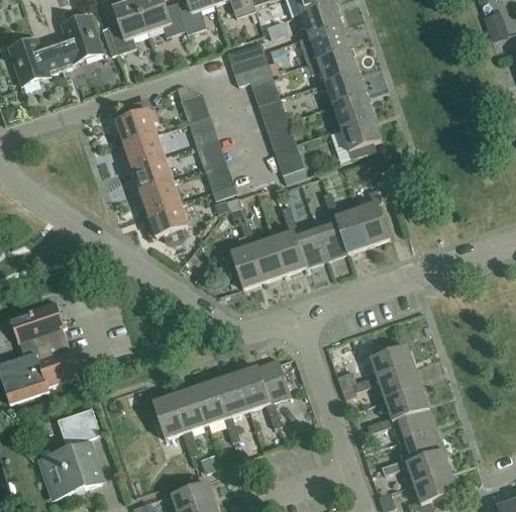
[(147,32),(136,0),(112,8),(117,22),(107,26),(116,54),(135,47),(132,37),(147,32)]
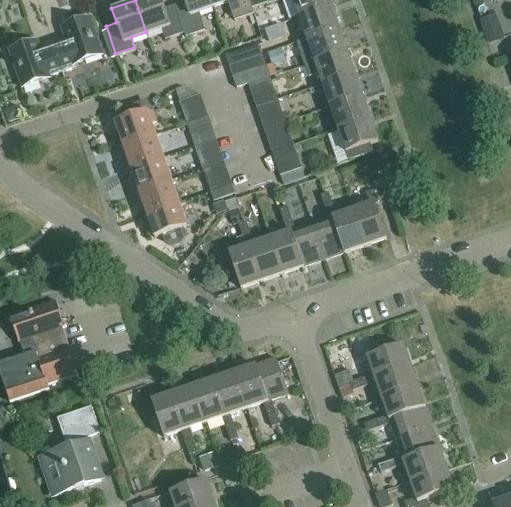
[(135,0),(146,32),(161,27),(164,36),(183,30),(174,3),(163,6),(161,0),(135,0)]
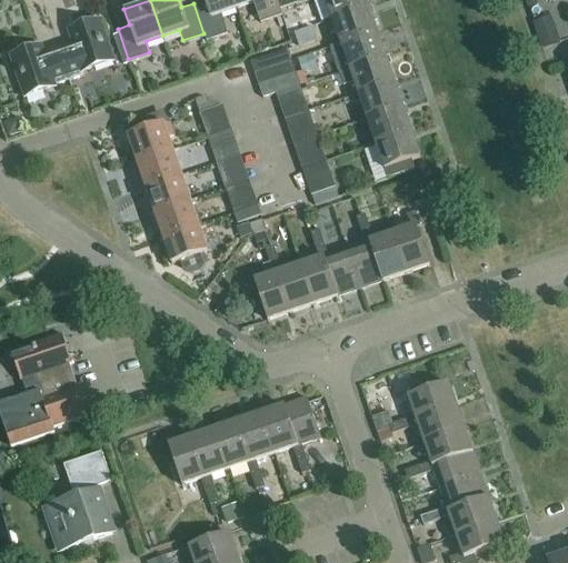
[(193,3),(203,33),(206,38),(226,30),(219,11),(236,6),(233,0),(202,0),(193,3)]
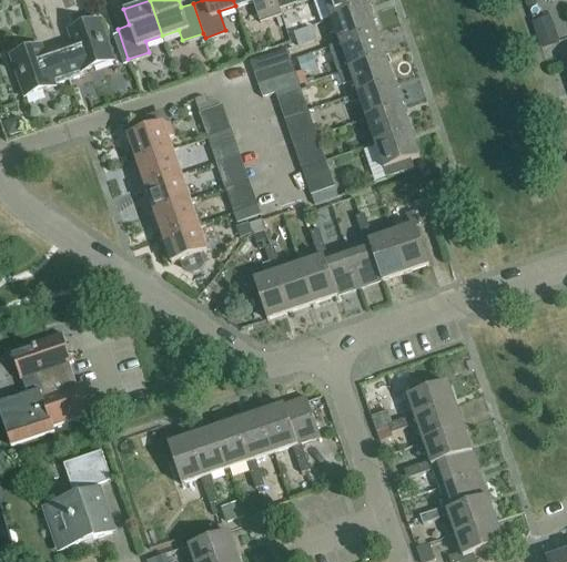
[(279,6),(276,0),(233,0),(235,6),(249,0),(252,0),(259,19),(281,11),(279,6)]
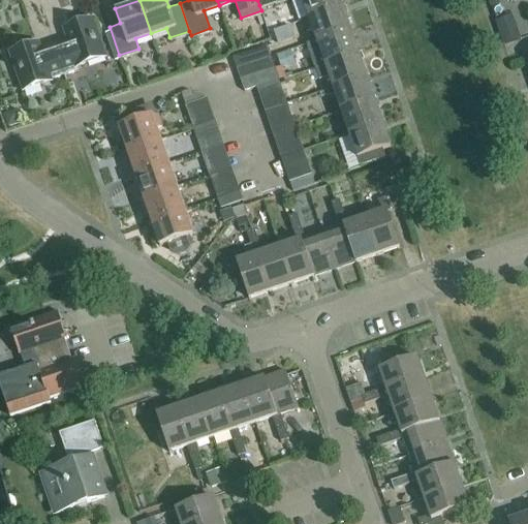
[(308,14),(342,3),(341,0),(303,0),(308,13),(308,14)]
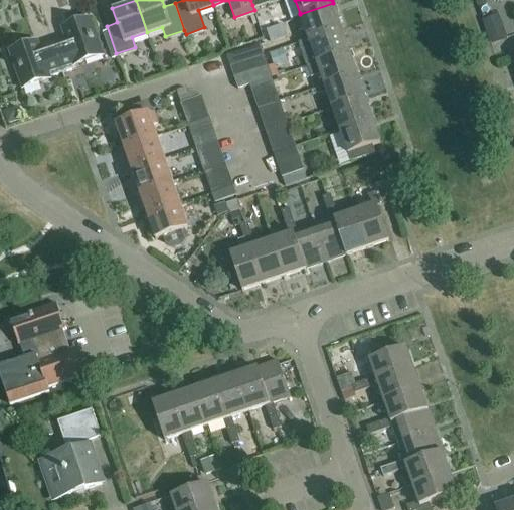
[(304,24),(308,35),(308,36),(340,25),(333,3),(300,14),(300,13),(294,15),(298,26),(304,24)]
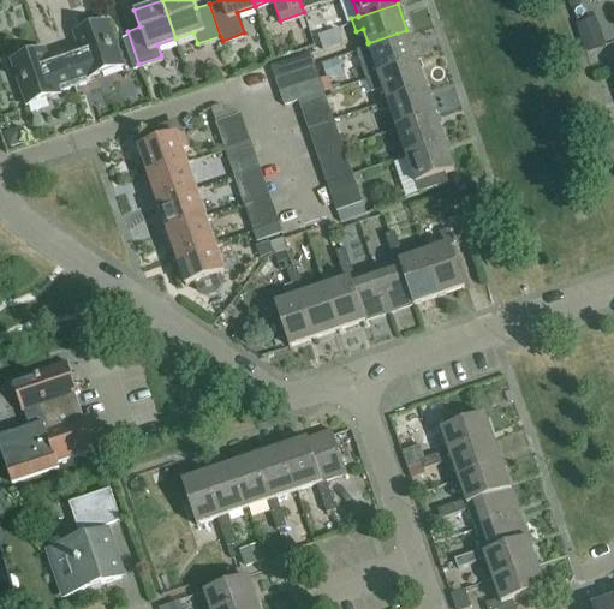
[(61,48),(73,82),(90,77),(88,72),(121,61),(107,18),(73,30),(77,42),(61,48)]
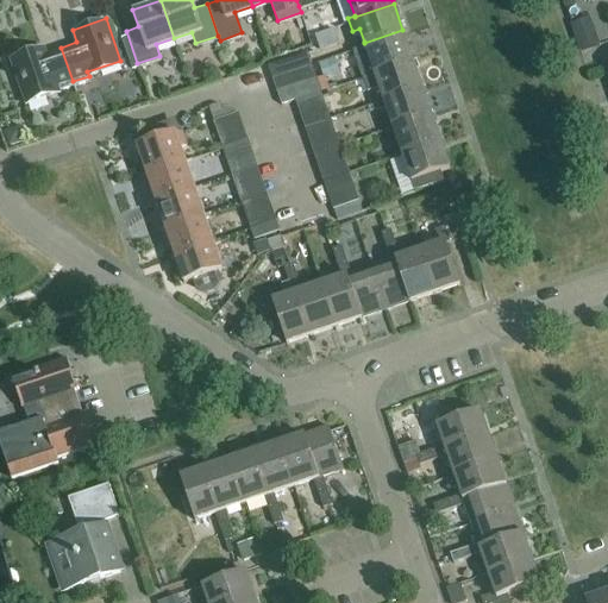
[(580,46),(580,48),(600,42),(595,29),(576,36),(580,46)]
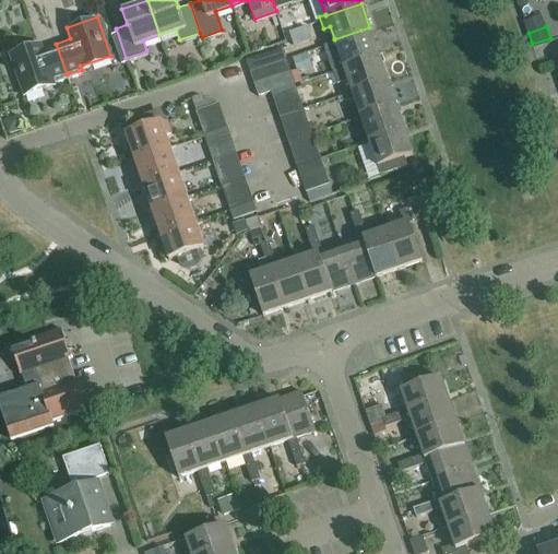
[(287,33),(292,47),(311,42),(307,27),(287,33)]
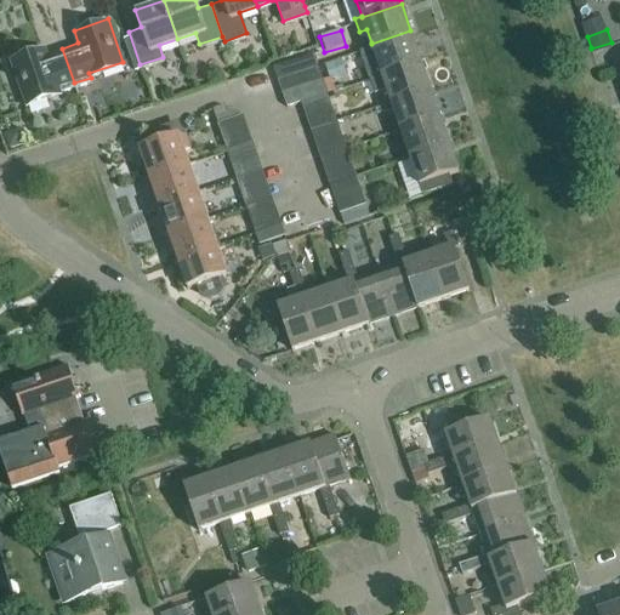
[(420,58),(410,30),(371,44),(371,43),(359,47),(369,77),(420,58)]
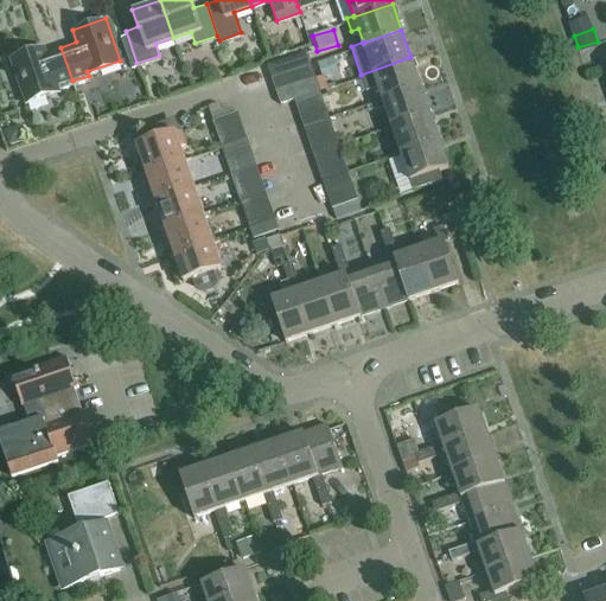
[(72,81),(61,48),(46,52),(44,45),(10,57),(25,100),(58,88),(58,87),(72,81)]
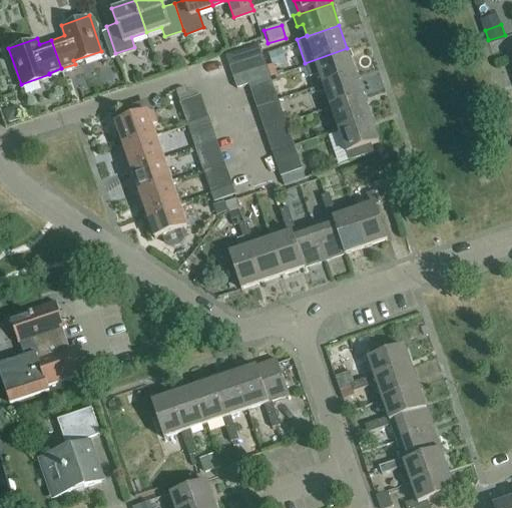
[(230,64),(263,52),(259,41),(226,52),(230,64)]
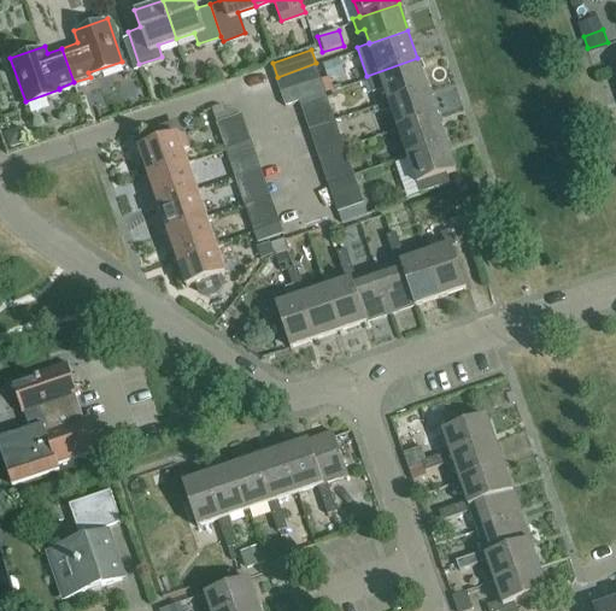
[(388,98),(427,84),(417,58),(367,76),(371,89),(383,84),(388,98)]
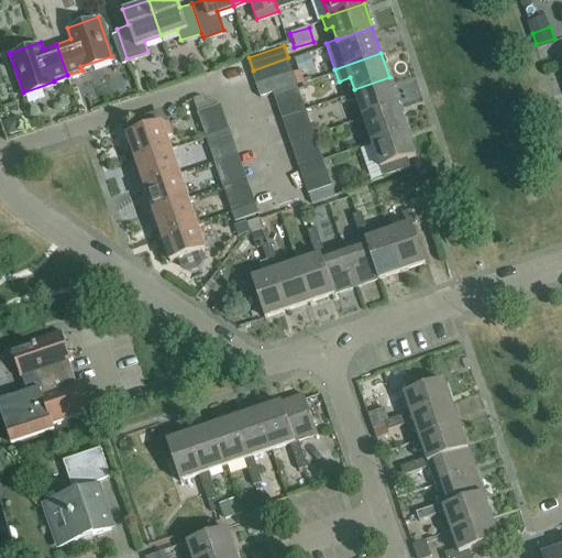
[(288,57),(253,70),(256,81),(291,69),(288,57)]
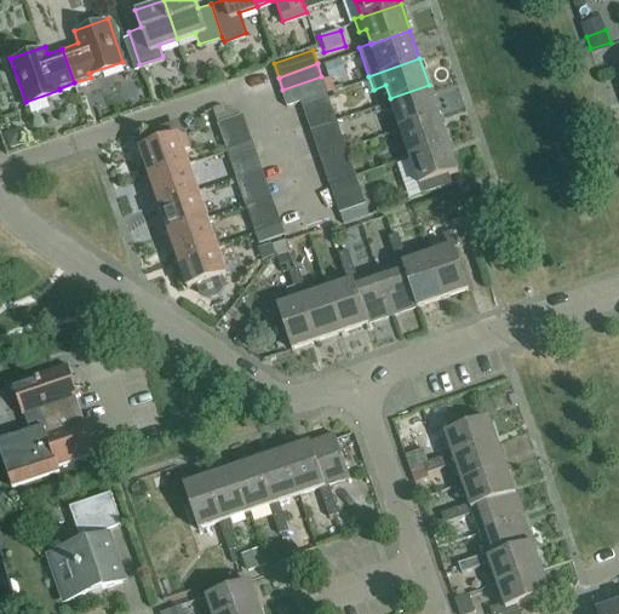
[(321,76),(282,90),(287,103),(301,98),(302,103),(327,93),(326,90),(321,76)]
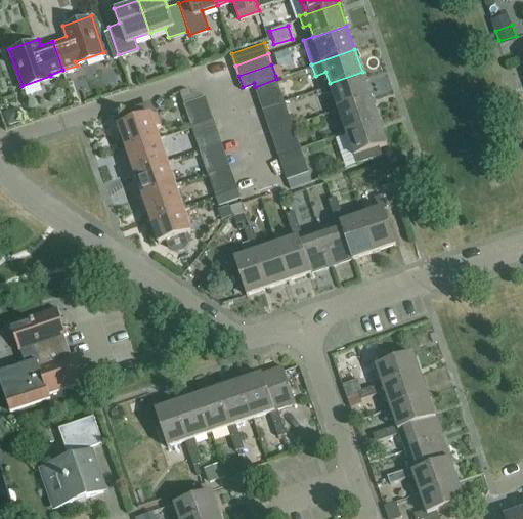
[(330,83),(337,106),(371,95),(362,72),(330,83)]
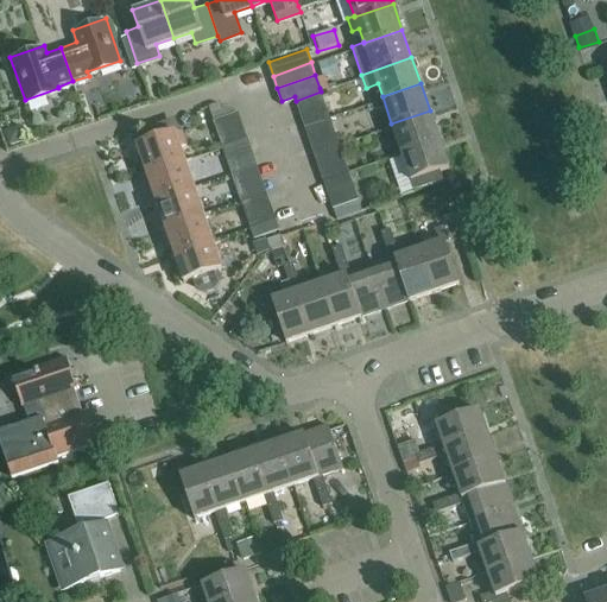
[(302,114),(304,125),(330,116),(327,106),(302,114)]
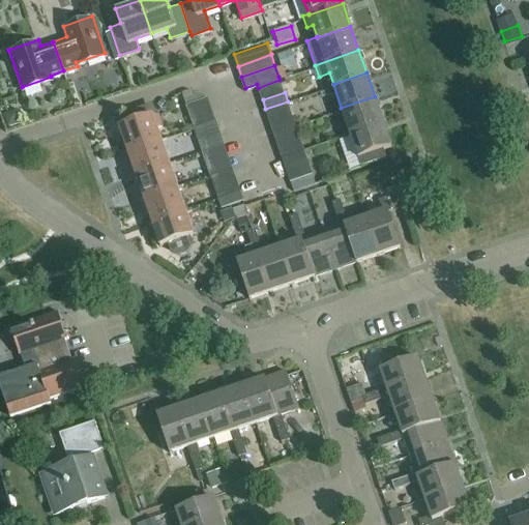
[(185,103),(188,111),(210,104),(207,95),(185,103)]
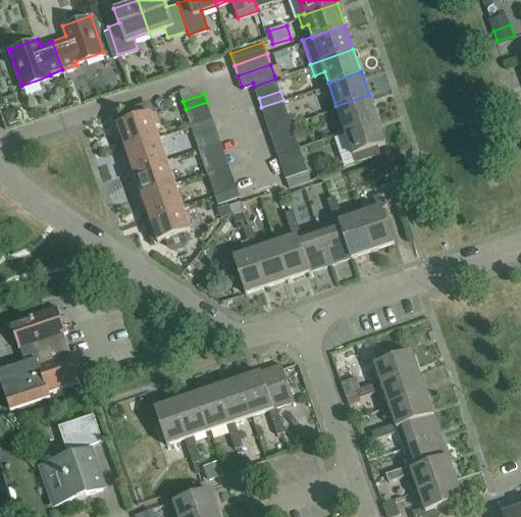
[(369,95),(335,106),(344,130),(377,118),(369,95)]
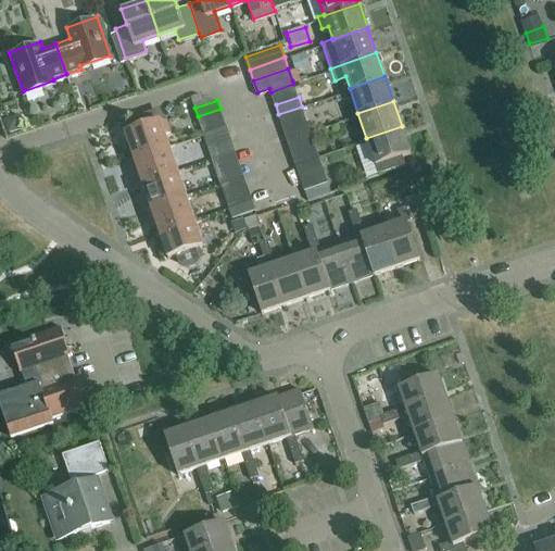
[(160,119),(125,130),(134,155),(168,143),(164,132),(171,128),(166,116),(160,119)]
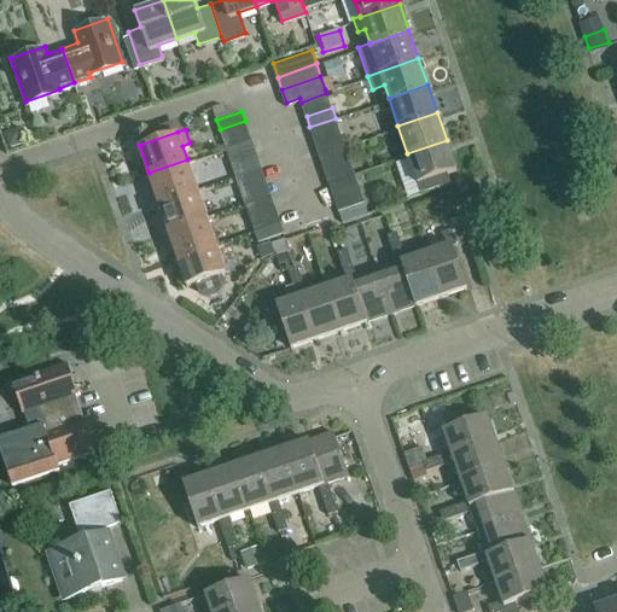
[(315,144),(319,153),(344,145),(341,135),(315,144)]
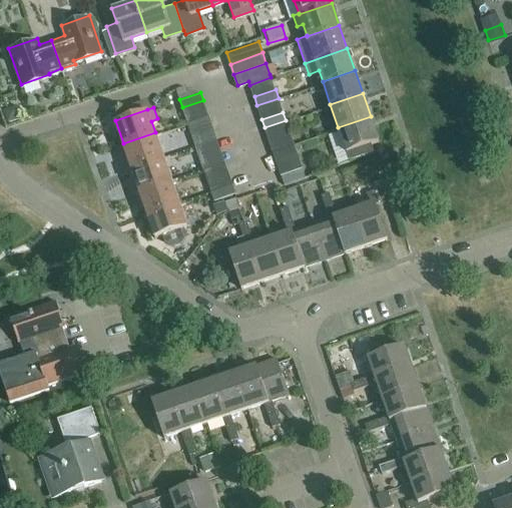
[(187,122),(190,130),(211,123),(208,115),(187,122)]
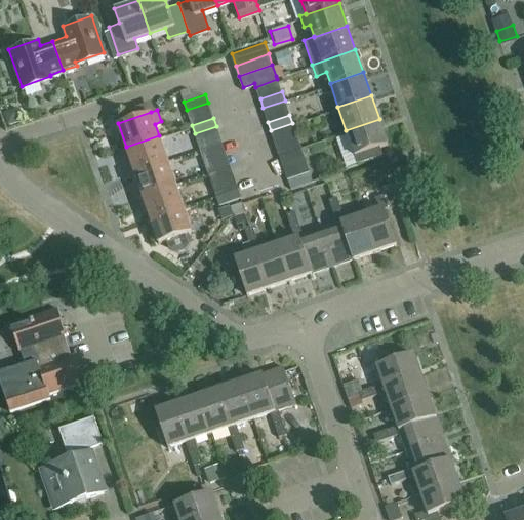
[(379,119),(346,130),(357,162),(383,153),(379,145),(387,142),(379,119)]
